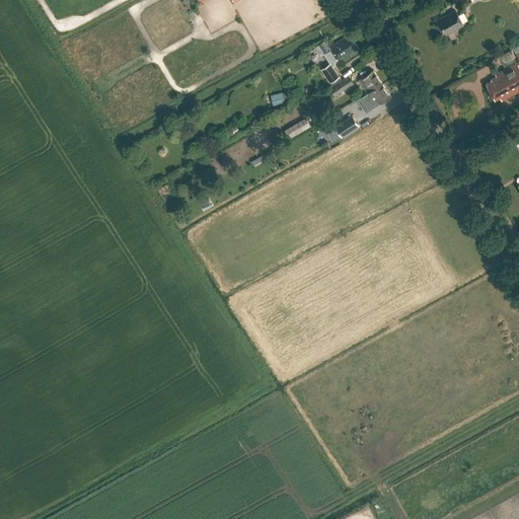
[(455,10),(436,20),(444,34),(462,24),(455,10)]
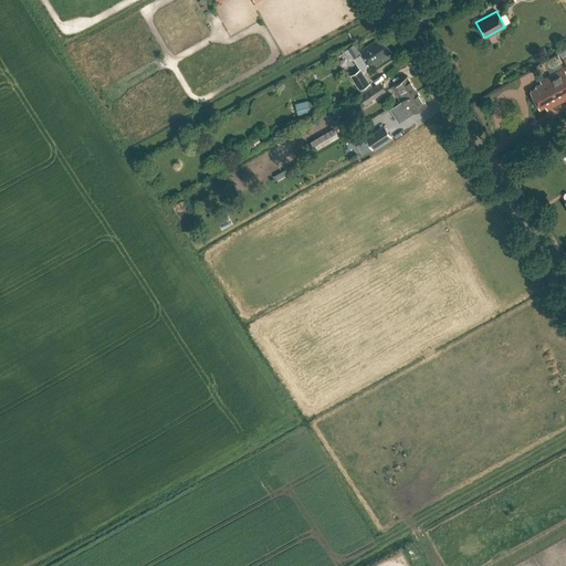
[(381,37),(358,51),(368,66),(388,53),(387,51),(389,49),(381,37)]
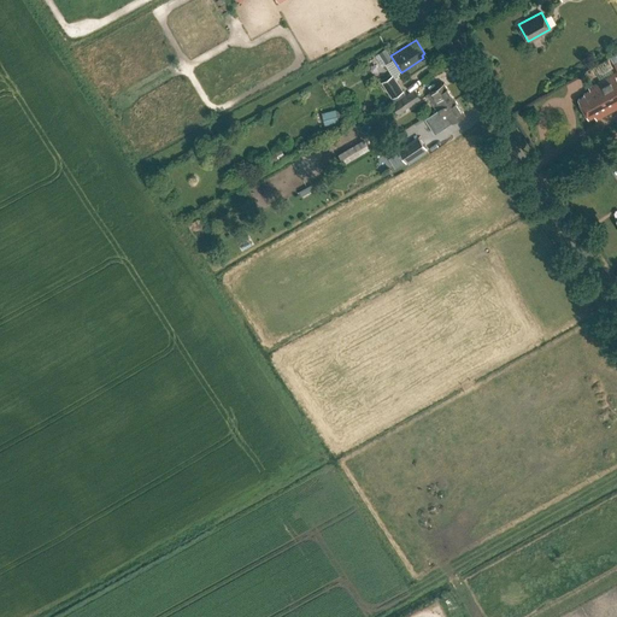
[(380,54),(386,64),(392,60),(386,51),(380,54)]
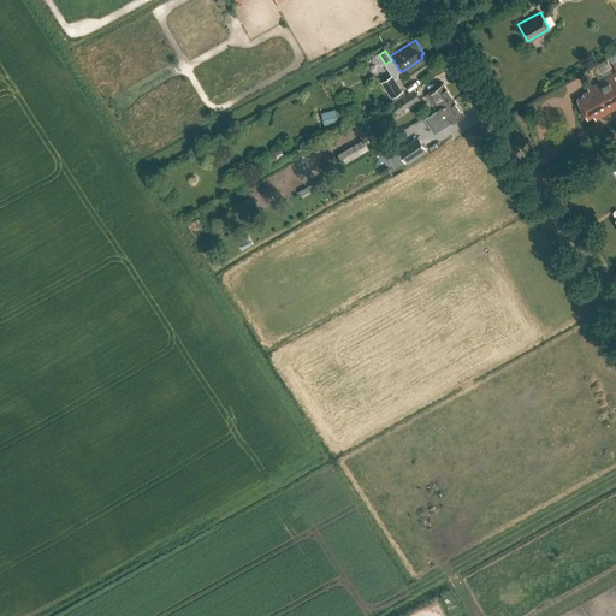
[(391,104),(397,113),(421,98),(415,88),(406,94),(392,73),(381,81),(395,101),(391,104)]
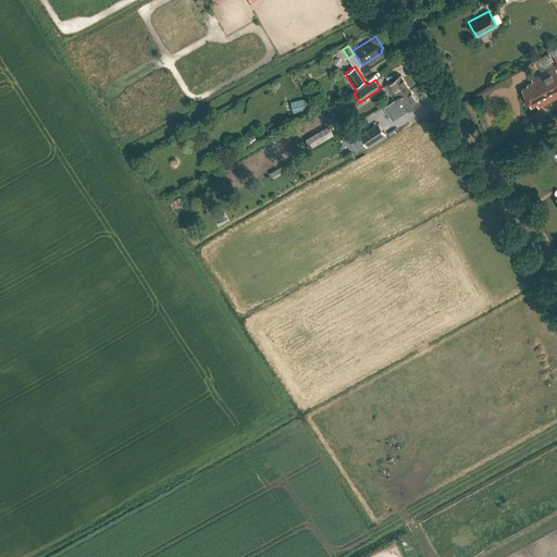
[(536,103),(539,109),(545,104),(556,97),(556,72),(554,66),(532,78),(533,81),(527,85),(528,86),(521,89),(531,107),(536,103)]
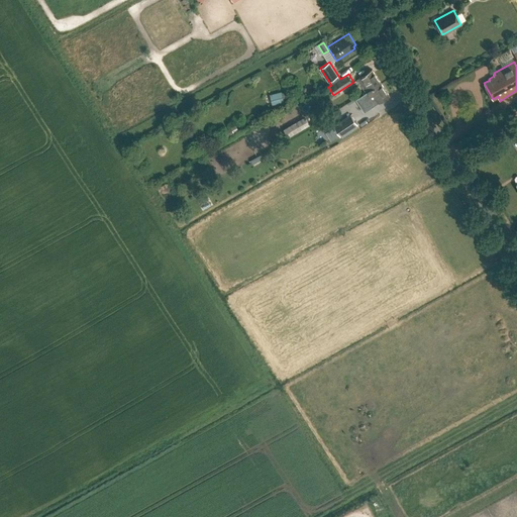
[(355,99),(381,83),(372,69),(356,80),(365,92),(355,99)]
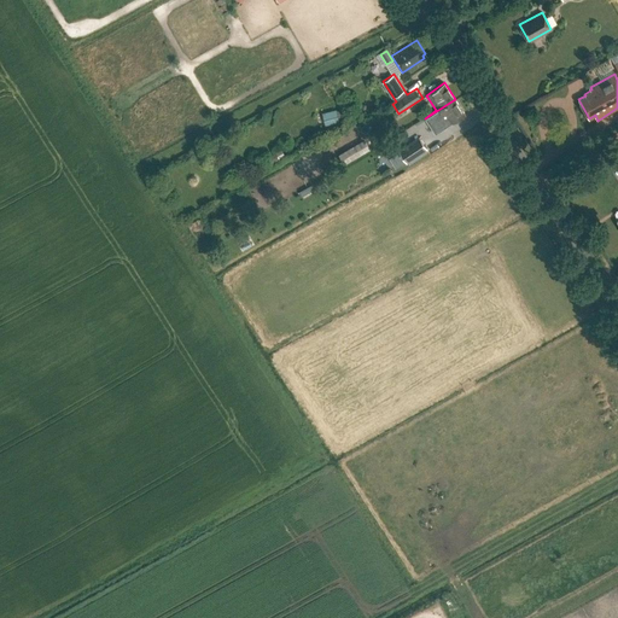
[(425,118),(435,134),(465,114),(455,99),(425,118)]
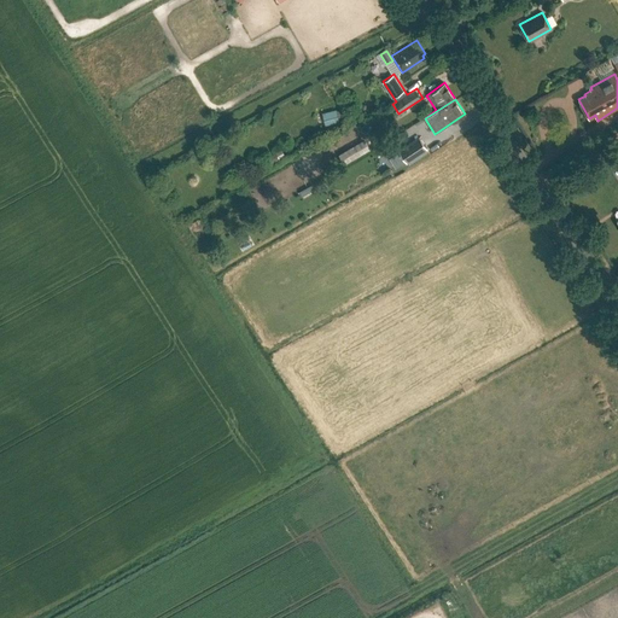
[(321,111),(325,123),(339,120),(336,106),(321,111)]
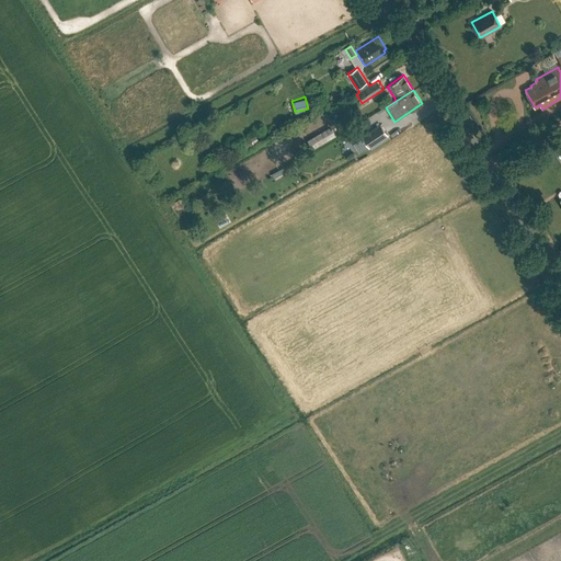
[(271,121),(274,127),(281,125),(277,118),(271,121)]
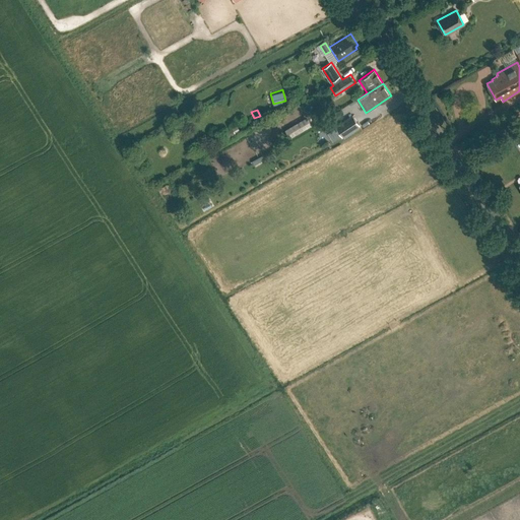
[(283,129),(288,137),(311,125),(306,116),(283,129)]
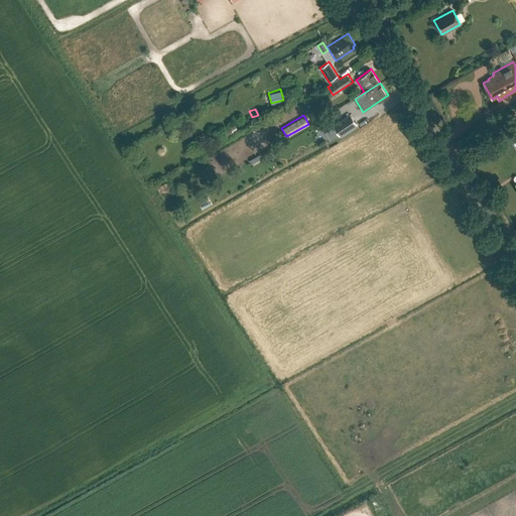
[(333,126),(340,137),(357,125),(350,115),(333,126)]
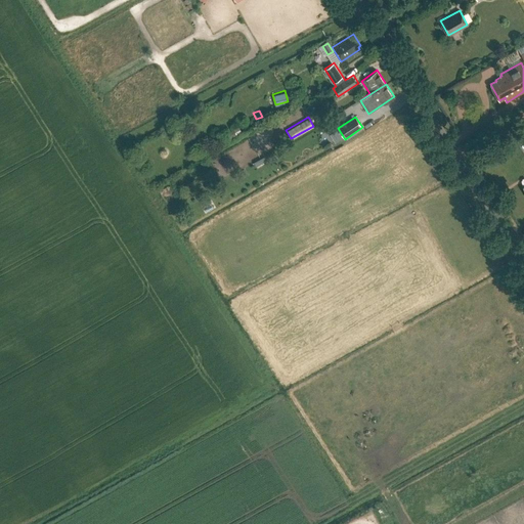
[(204,208),(208,213),(214,209),(211,204),(204,208)]
